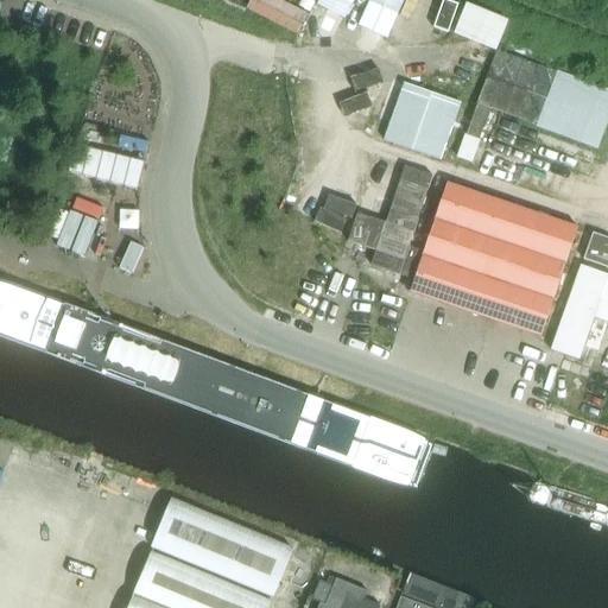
[(320,0),(317,6),(344,20),(354,0),(320,0)]
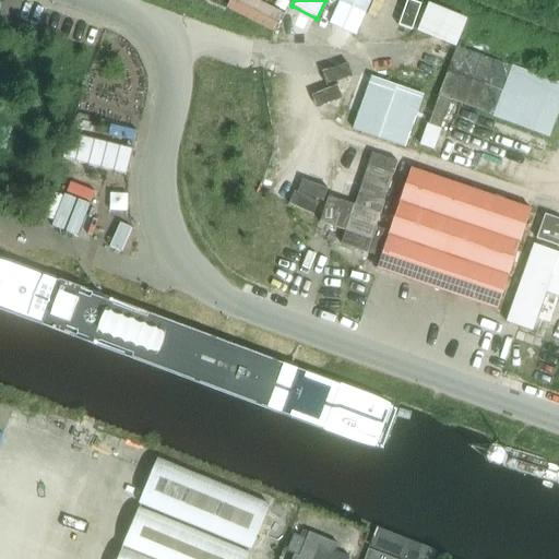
[(356,36),(371,0),(341,0),(330,24),(356,36)]
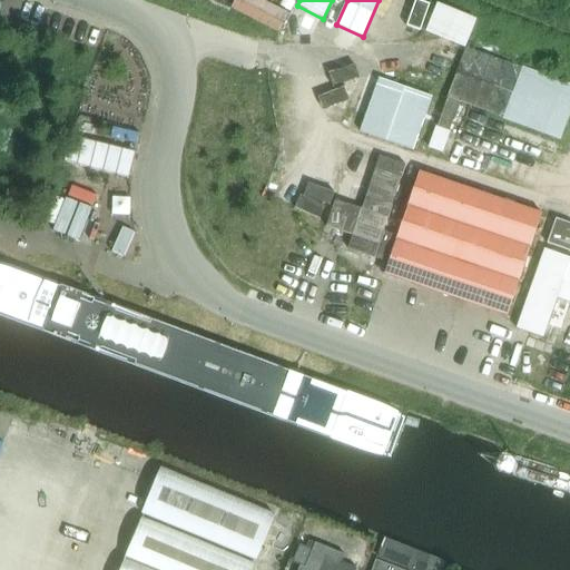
[(475,22),(436,7),(426,31),(465,47),(475,22)]
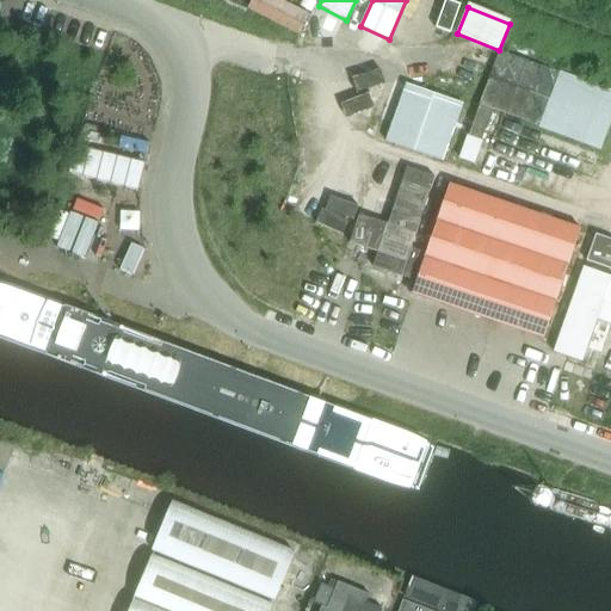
[(610,91),(499,50),(458,159),(510,178),(529,125),(600,153),(610,123),(610,91)]
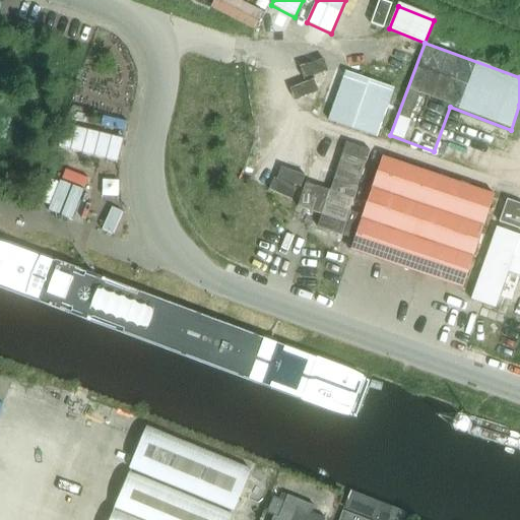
[(393,89),(345,73),(329,121),(377,137),(393,89)]
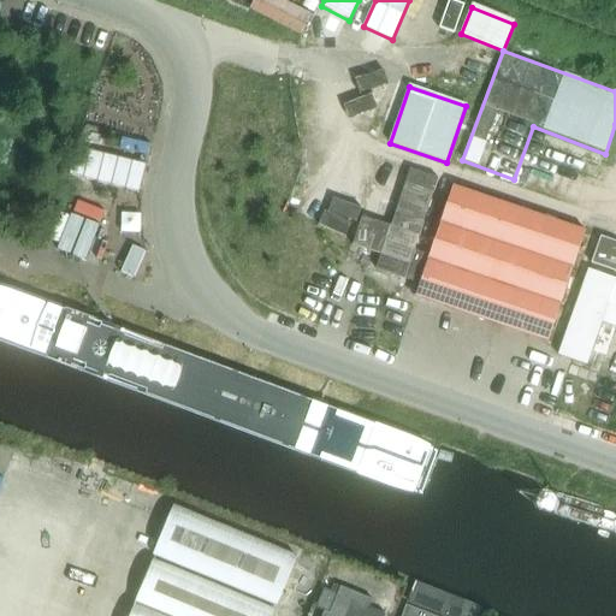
[(137,193),(144,166),(76,148),(69,175),(137,193)]
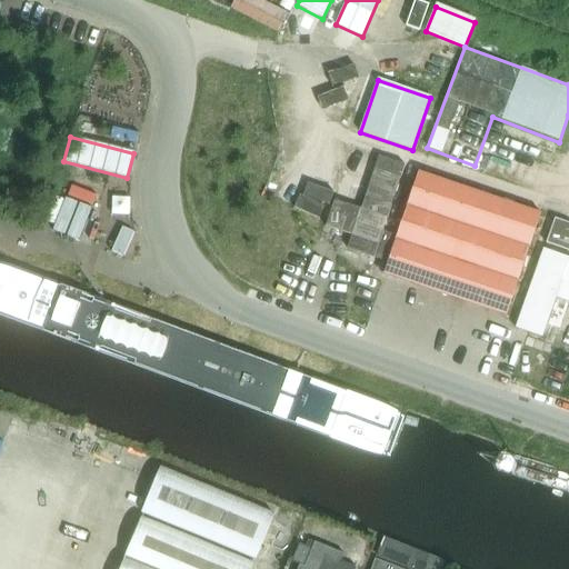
[(348,248),(388,262),(397,237),(382,232),(405,167),(355,150),(327,226),(353,235),(348,248)]
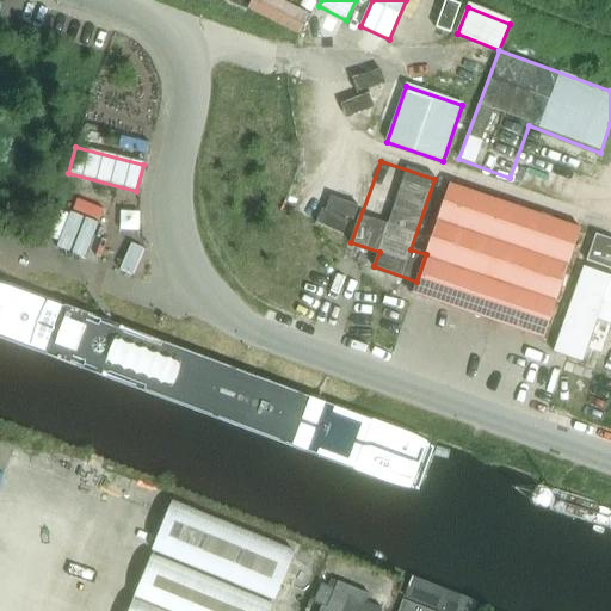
[(412,289),(411,295),(412,295),(543,339),(581,229),(449,185),(414,290),(412,289)]
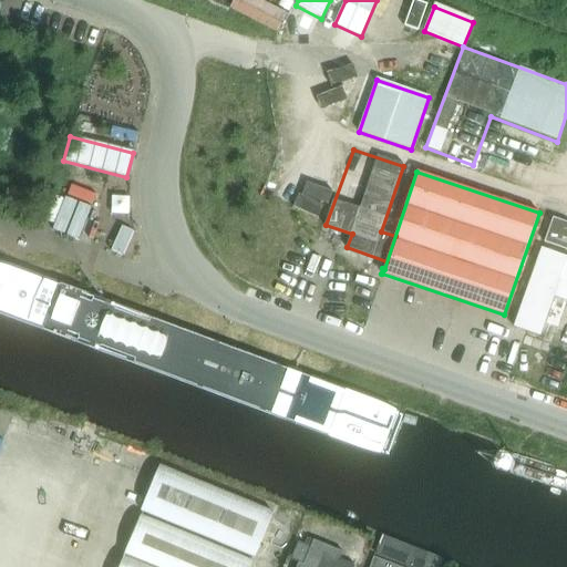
[(566,272),(564,271),(566,260),(566,258),(540,250),(515,328),(540,337),(554,298),(566,302),(566,272)]
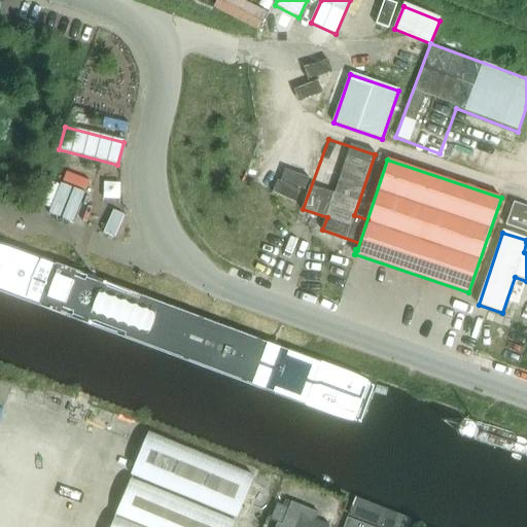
[(48,259),(32,304),(457,462),(473,418),(48,259)]
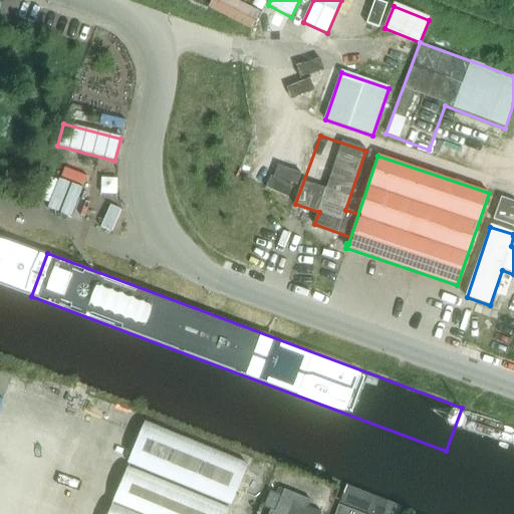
[(105,513),(224,513),(245,465),(145,423),(105,513)]
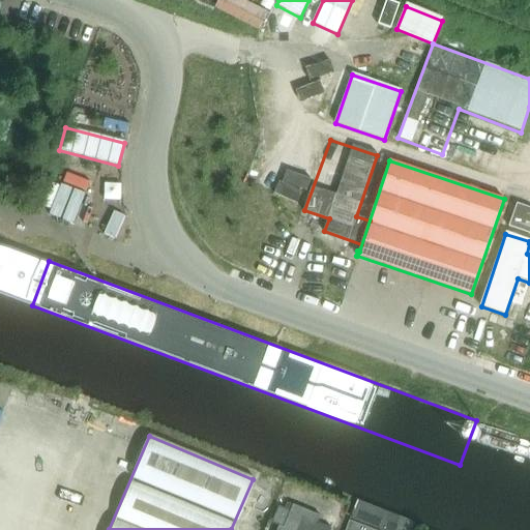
[(331,529),(332,529),(320,525),(322,518),(294,506),(292,512),(281,507),(275,519),(283,522),(278,529),(331,529)]
